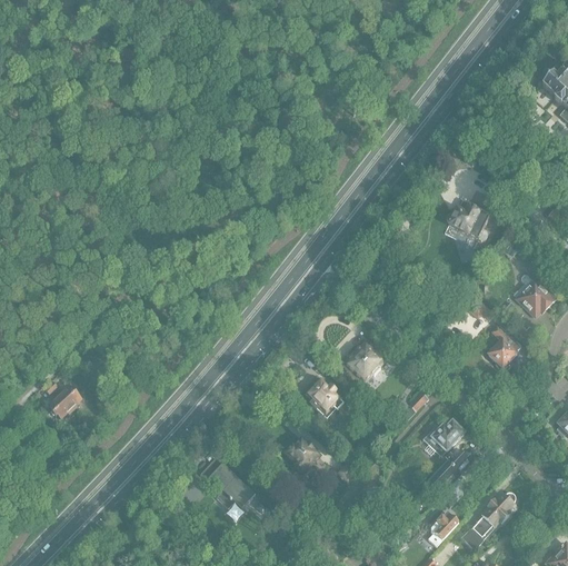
[(567,65),(557,76),(554,73),(552,76),(550,73),(542,81),(546,83),(544,86),(557,97),(556,99),(561,105),(567,96),(567,65)]
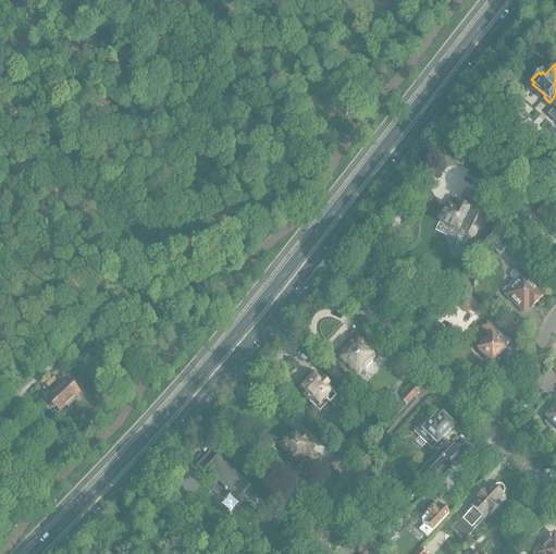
[(471,206),(454,197),(451,204),(448,202),(445,209),(443,209),(442,209),(440,210),(440,212),(440,213),(440,216),(441,218),(440,220),(439,225),(447,229),(448,225),(471,235),(474,235),(477,234),(479,230),(478,228),(477,225),(474,224),(481,211),(471,206)]
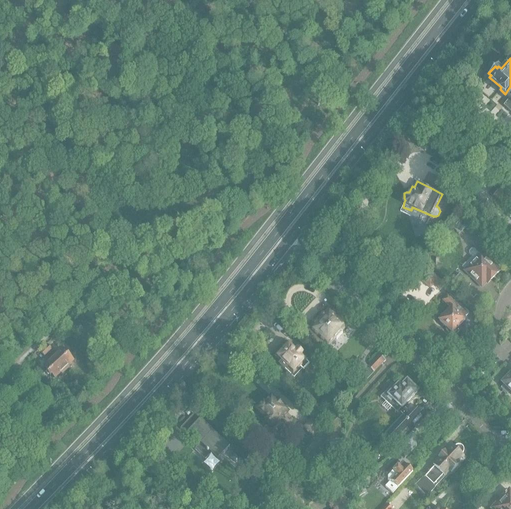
[(510,188),(505,192),(502,188),(495,194),(505,205),(510,198),(510,188)]
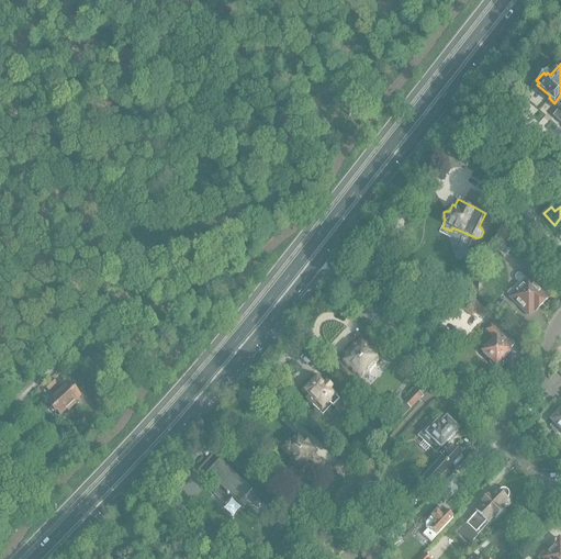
[(560,257),(554,252),(547,260),(560,274),(560,257)]
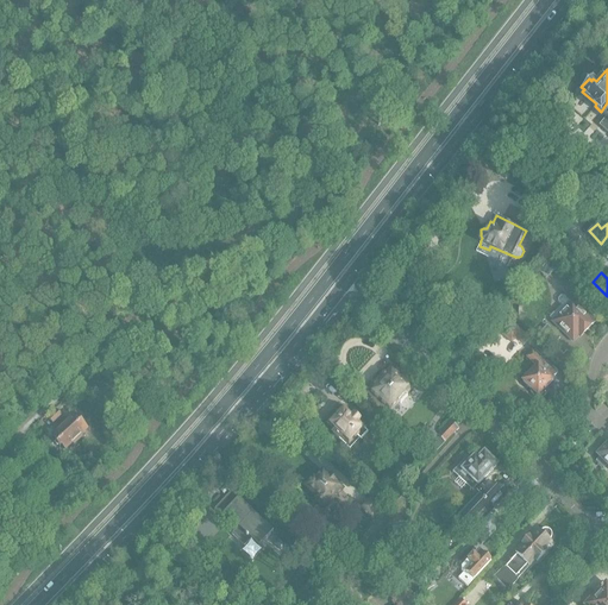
[(595,321),(568,295),(568,294),(566,294),(565,294),(564,292),(563,294),(562,294),(561,295),(559,296),(558,297),(558,298),(558,300),(559,301),(559,302),(562,303),(550,315),(574,338),(584,328),(585,329),(595,321)]
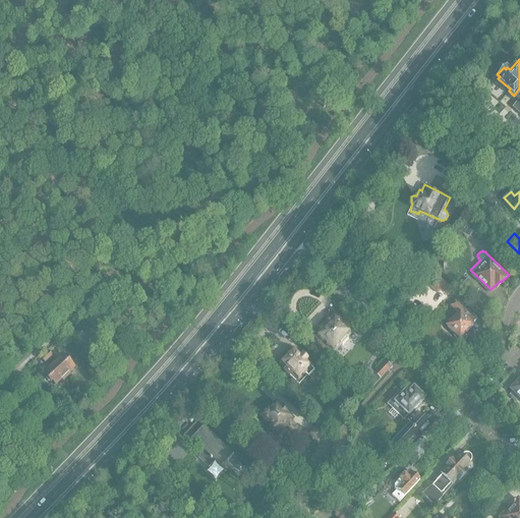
[(454,287),(438,272),(428,282),(439,292),(443,288),(448,293),(454,287)]
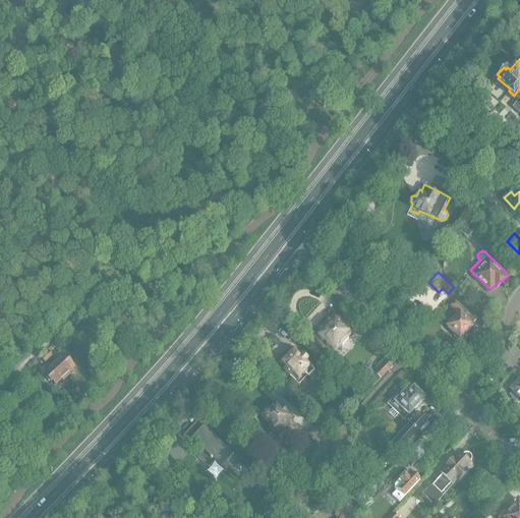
[(475,294),(481,288),(470,278),(464,284),(475,294)]
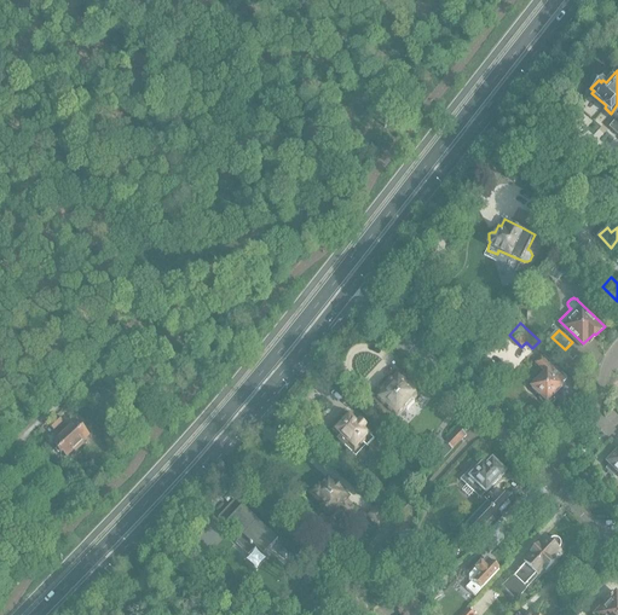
[(564,372),(561,372),(542,354),(537,360),(547,370),(532,384),(542,393),(541,395),(541,396),(544,399),(547,399),(552,404),(558,396),(554,393),(564,383),(562,383),(566,378),(567,375),(564,372)]
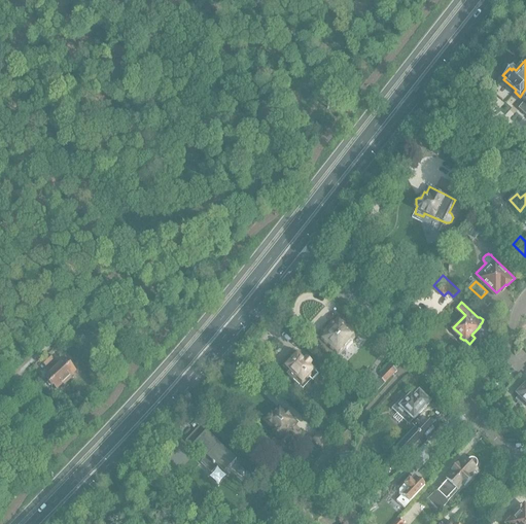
[(338,354),(357,333),(340,316),(320,338),(338,354)]
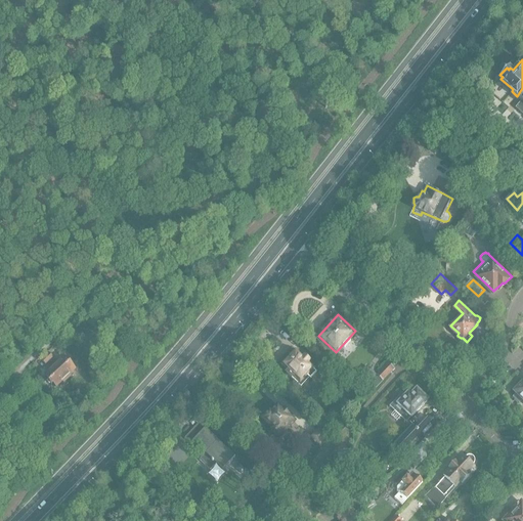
[(314,366),(310,362),(311,360),(305,354),(303,357),(297,351),(285,363),(290,367),(287,372),(293,377),(302,385),(311,376),(312,377),(317,371),(314,366)]
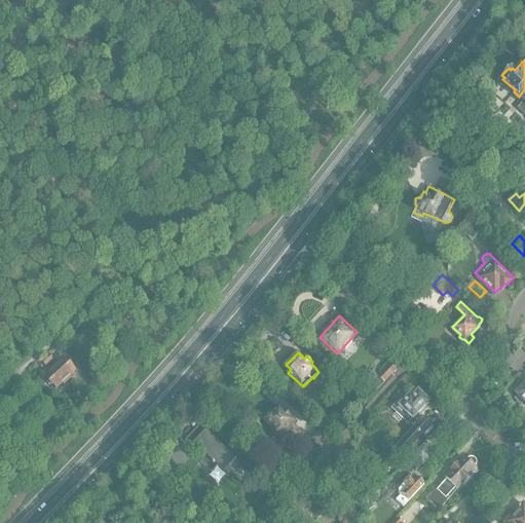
[(55,365),(68,378),(72,375),(71,374),(77,369),(66,356),(55,365)]
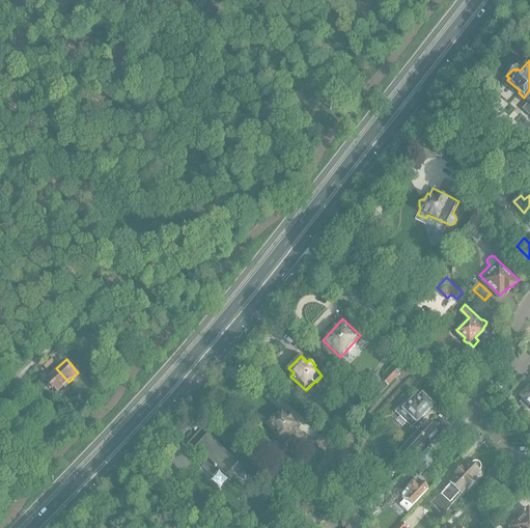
[(394,366),(383,379),(374,388),(366,397),(372,404),(401,372),(394,366)]
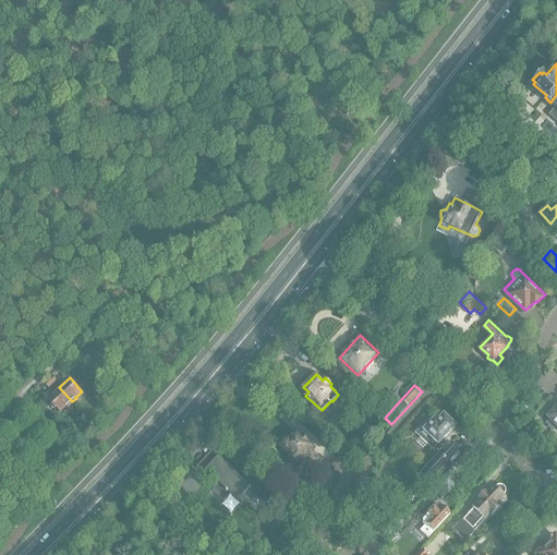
[(69,405),(72,401),(59,387),(48,396),(52,400),(50,402),(57,409),(59,407),(61,410),(68,405),(69,405)]
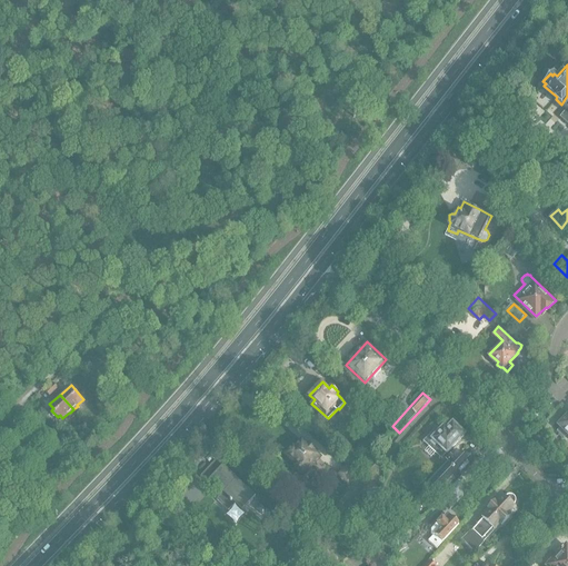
[(401,416),(410,406),(400,396),(390,406),(401,416)]
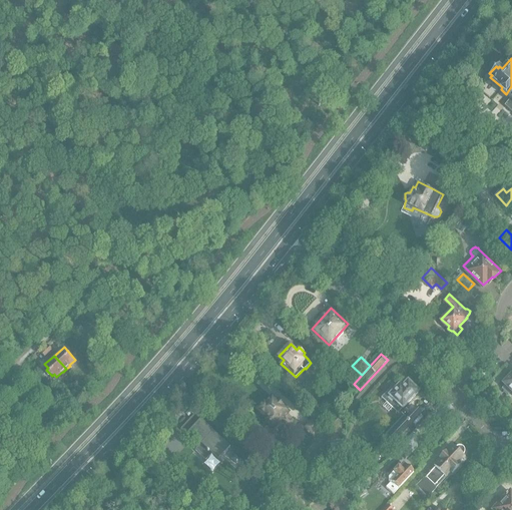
[(511,374),(504,382),(506,384),(503,387),(506,390),(505,391),(508,394),(509,393),(510,394),(511,393),(511,374)]
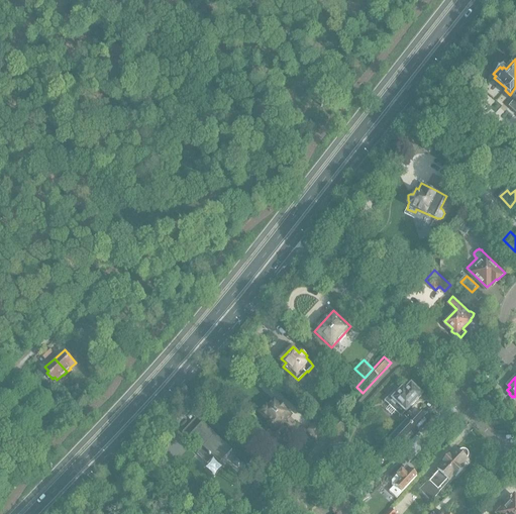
[(386,398),(397,409),(402,414),(406,409),(407,410),(408,409),(410,410),(415,406),(413,404),(423,393),(412,383),(407,389),(401,383),(386,398)]
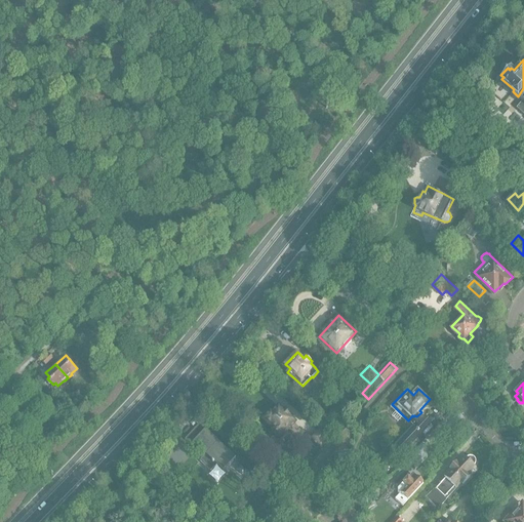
[(280,436),(296,419),(279,404),(274,409),(272,408),(264,417),(274,427),(273,428),(280,436)]
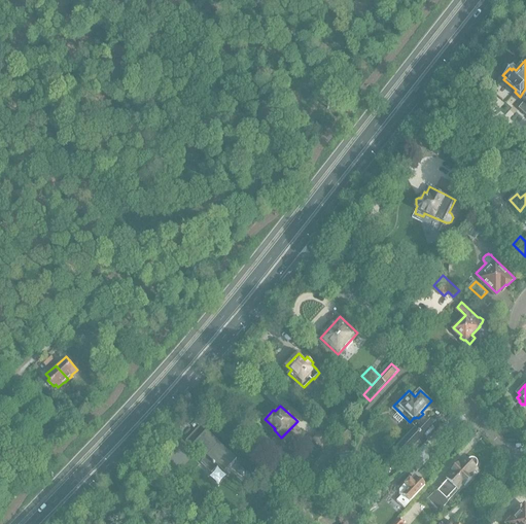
[(423,414),(418,418),(421,421),(392,451),(406,463),(441,425),(433,418),(430,421),(423,414)]
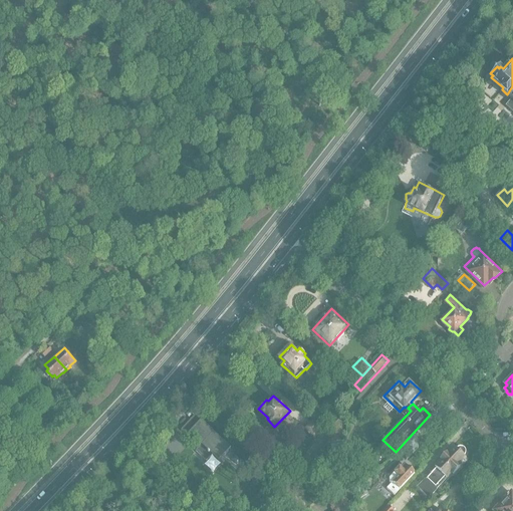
[(213,453),(219,447),(219,446),(217,445),(223,439),(196,414),(183,428),(188,433),(190,431),(202,443),(197,449),(202,453),(202,454),(208,459),(214,453),(213,453)]
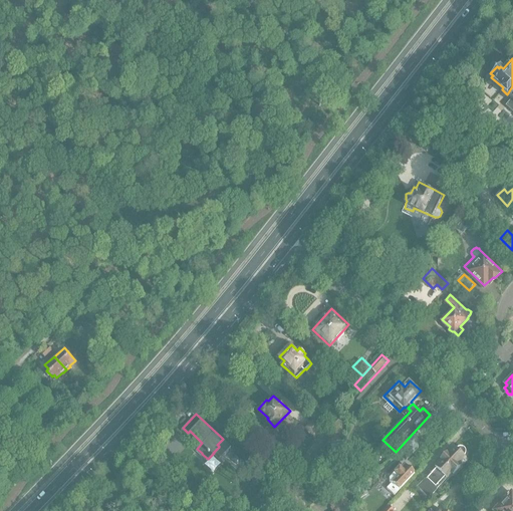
[(322,428),(314,420),(307,427),(314,435),(322,428)]
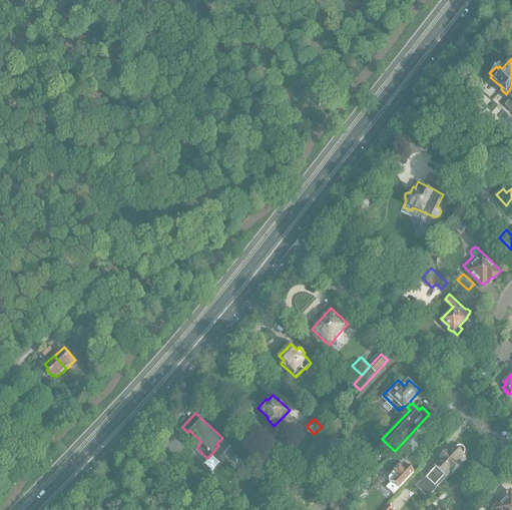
[(334,455),(349,453),(348,441),(332,443),(334,455)]
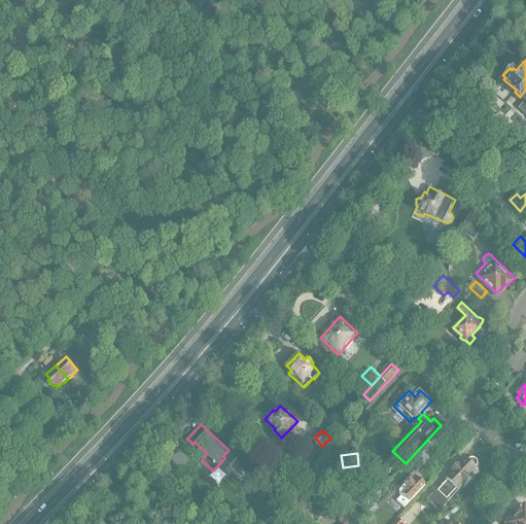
[(449,500),(449,499),(459,489),(460,490),(480,469),(477,466),(478,464),(479,461),(479,459),(478,458),(476,457),(474,456),(472,457),(469,458),(468,459),(465,456),(446,477),(447,478),(443,482),(445,483),(439,490),(449,500)]
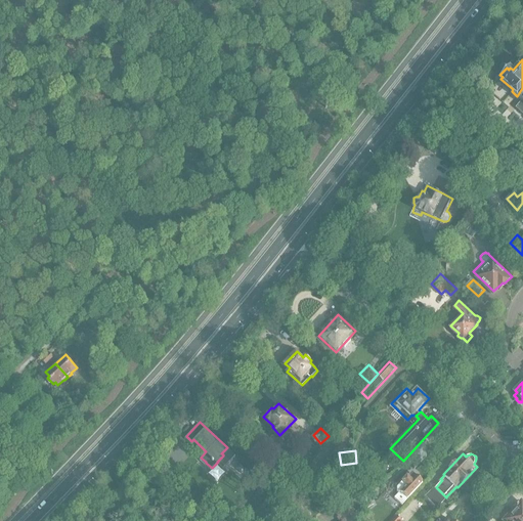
[(409,497),(424,481),(418,475),(418,476),(413,472),(409,476),(408,475),(403,481),(398,487),(398,489),(400,491),(402,491),(409,497)]
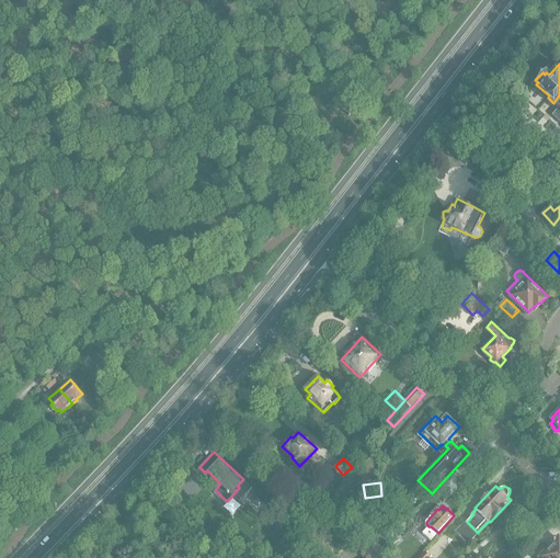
[(0,524),(6,530),(11,523),(6,517),(0,523),(0,524)]
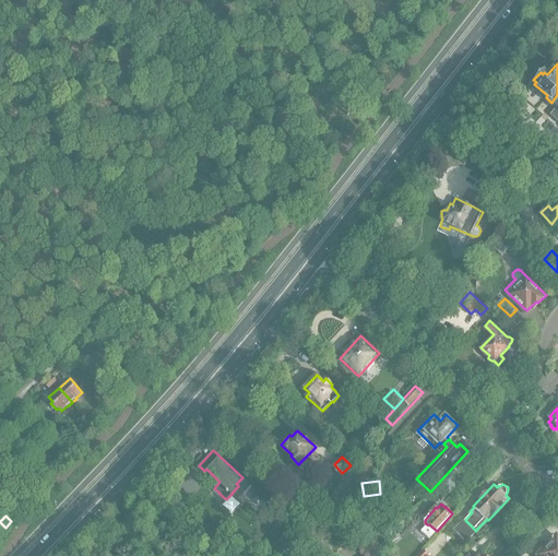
[(384,536),(395,529),(390,521),(379,529),(384,536)]
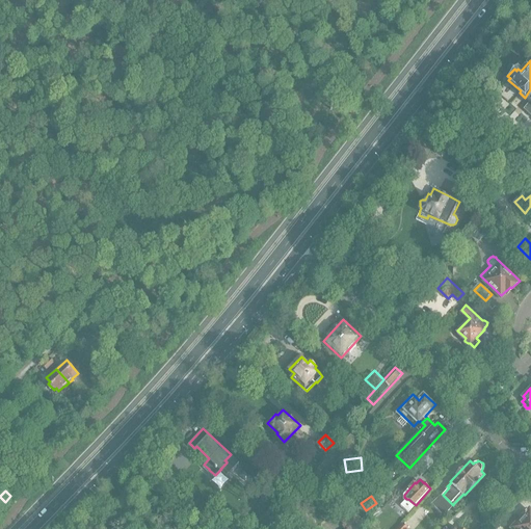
[(370,517),(380,509),(376,503),(366,510),(370,517)]
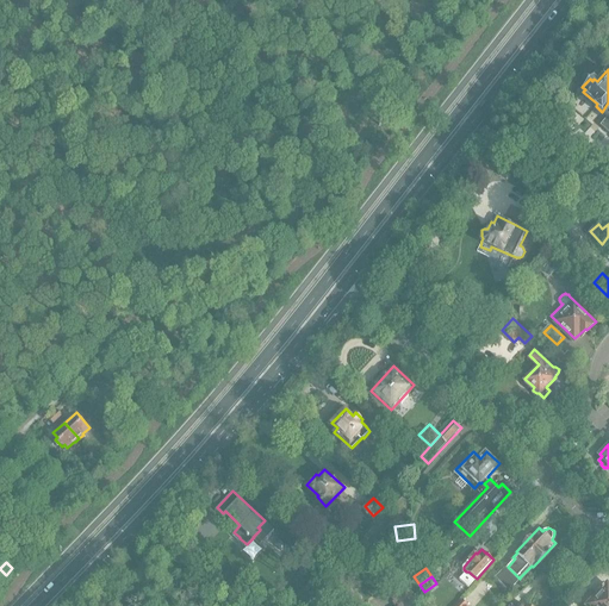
[(608,582),(598,593),(594,587),(582,599),(588,605),(585,605),(608,605),(608,582)]
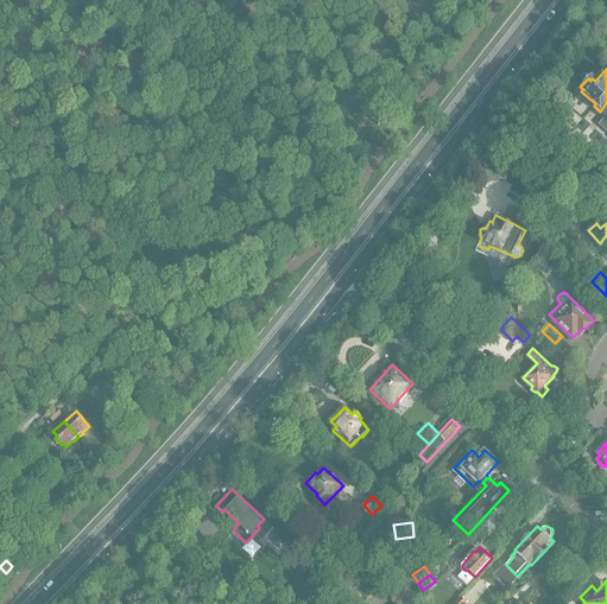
[(405,603),(410,601),(399,590),(391,597),(397,603),(405,603)]
